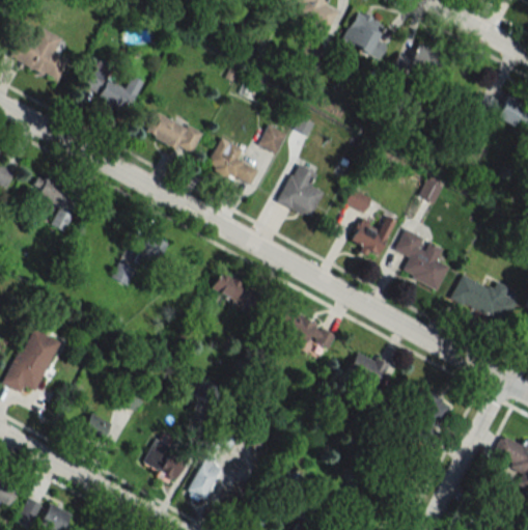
[(329,0),(326,6),(338,12),(329,29),(298,12),(302,4),(294,0),(329,0)]
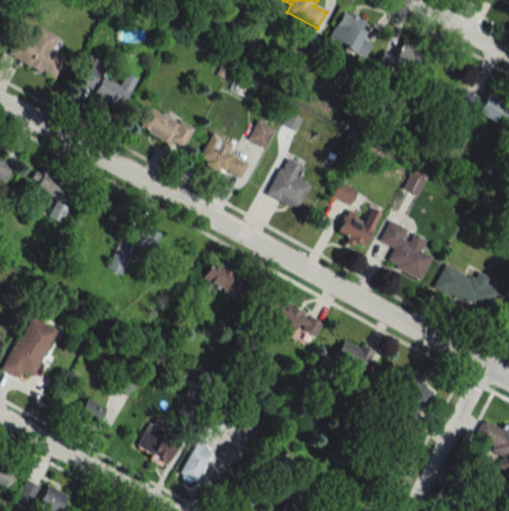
[(366,58),(374,41),(365,36),(371,23),(344,10),(329,41),(366,58)]
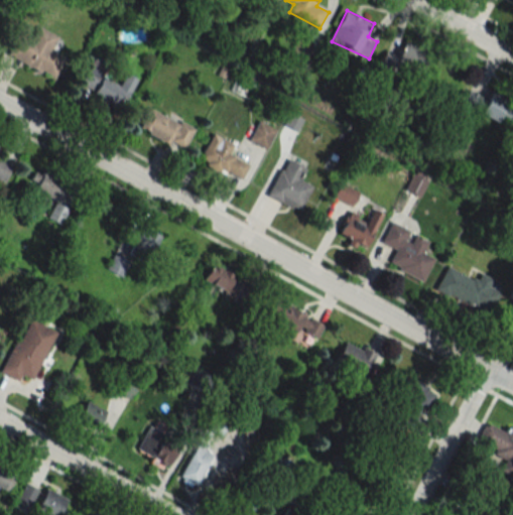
[(58,36),(51,48),(67,56),(55,77),(41,70),(40,72),(7,53),(20,30),(32,36),(38,25),(58,36)]
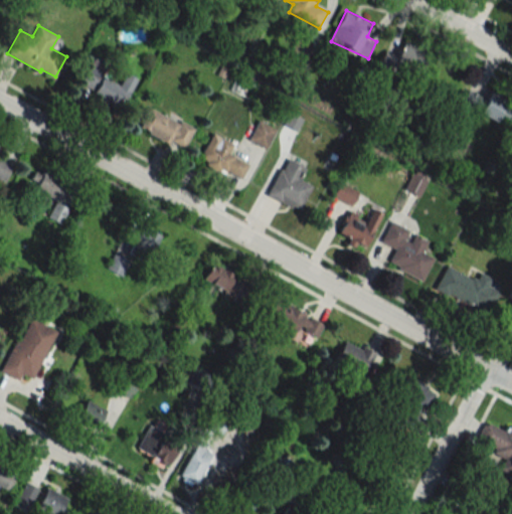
[(412,83),(425,54),(405,44),(399,56),(386,51),(379,67),(412,83)]
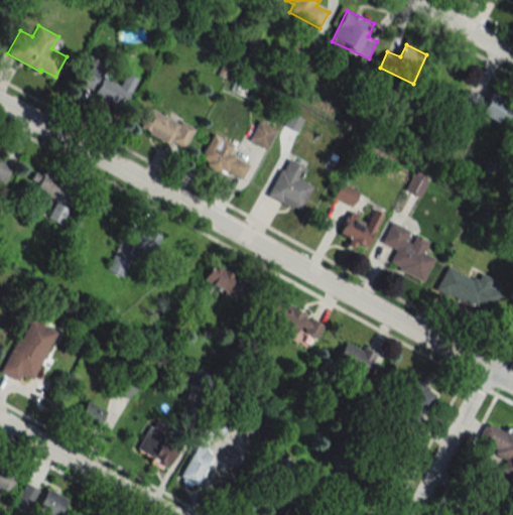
[(138,79),(127,75),(122,86),(104,78),(109,66),(94,59),(82,89),(125,108),(138,79)]
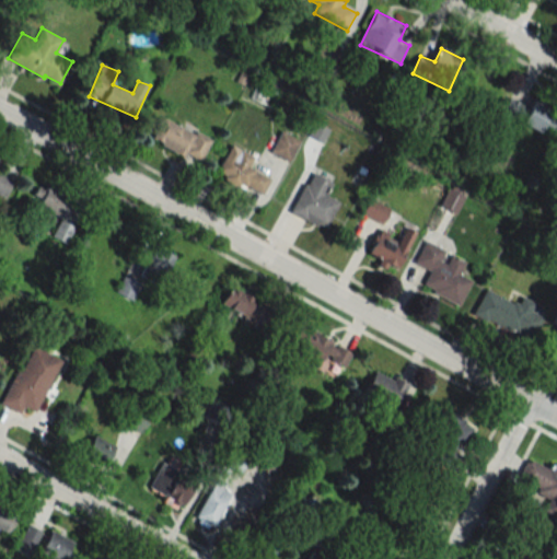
[(556,126),(553,134),(513,115),(522,96),(556,113),(556,126)]
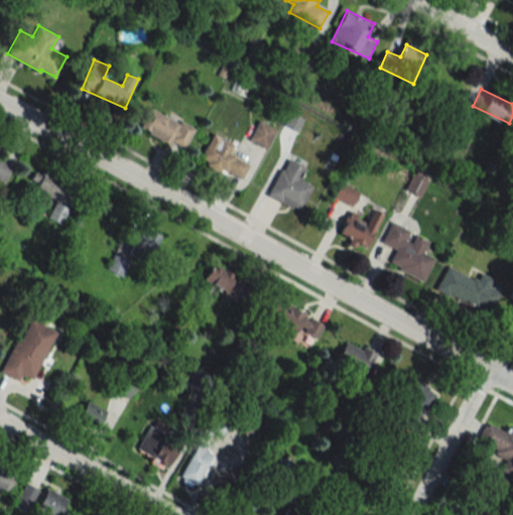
[(197,129),(185,149),(173,142),(171,146),(141,129),(152,109),(181,125),(183,122),(197,129)]
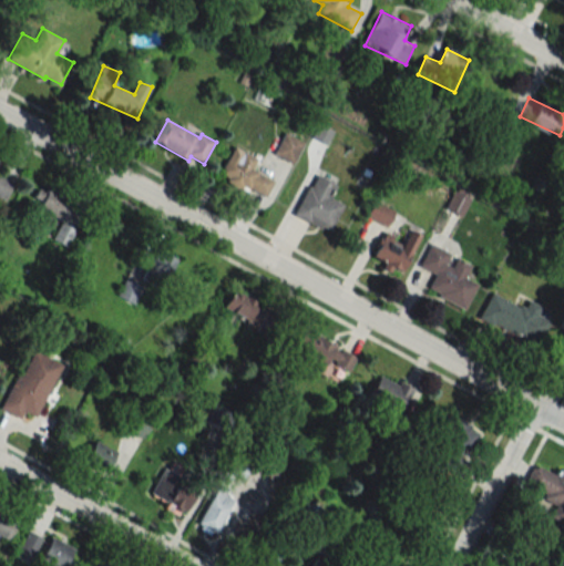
[(295,164),(305,143),(286,134),(276,155),(295,164)]
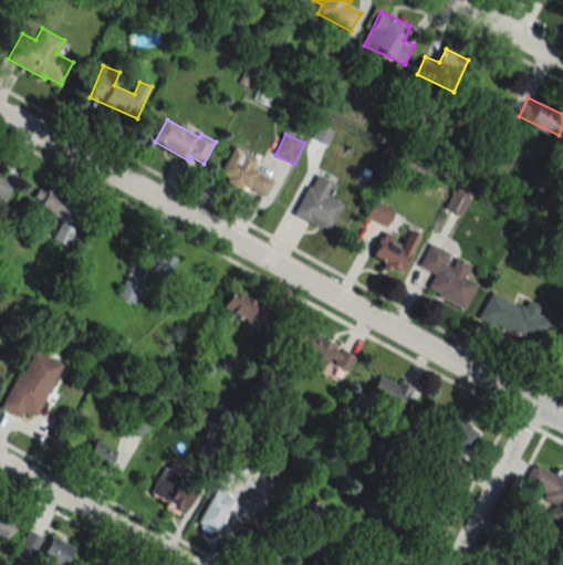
[(258,160),(237,148),(222,173),(266,198),(274,181),(252,169),(258,160)]
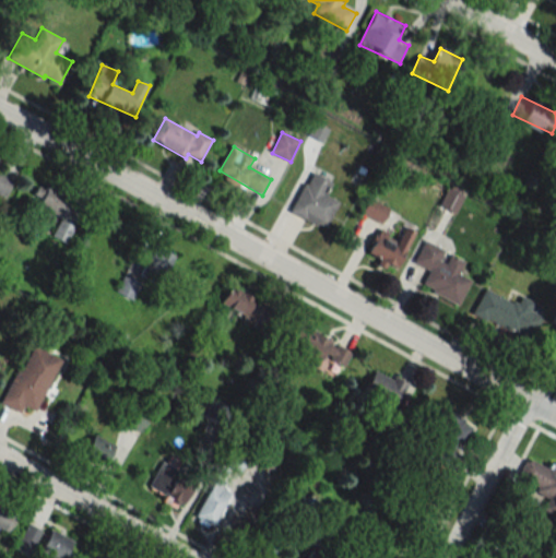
[(0,157),(1,158),(0,161),(0,168),(19,179),(8,199),(0,194),(0,157)]
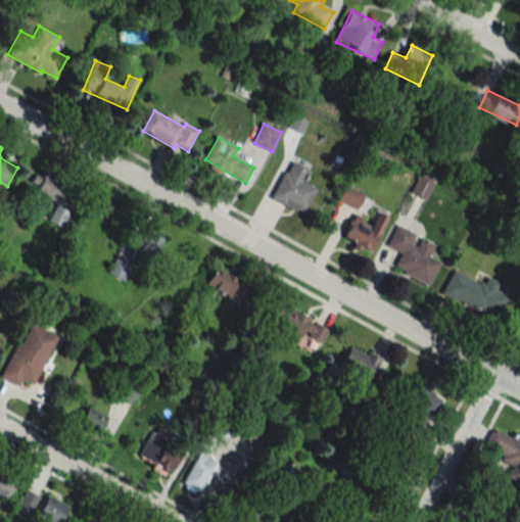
[(288,173),(286,172),(271,198),(296,212),(298,209),(305,212),(318,190),(305,184),(312,172),(294,162),(288,173)]
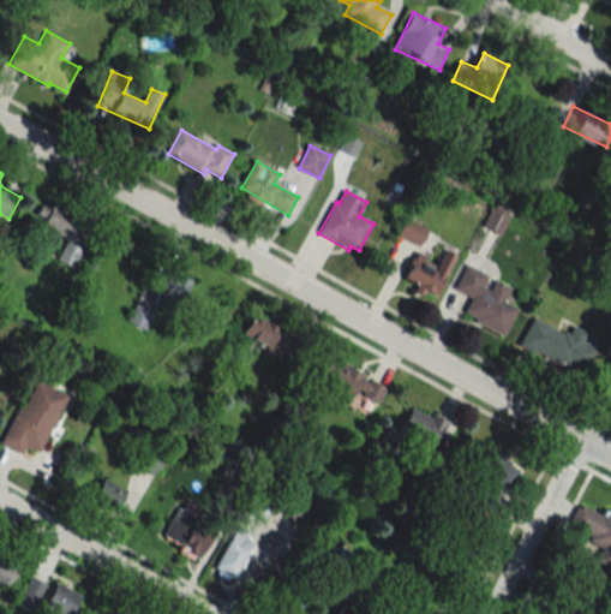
[(83,250),(77,248),(88,224),(47,204),(37,225),(70,240),(60,260),(75,267),(83,250)]
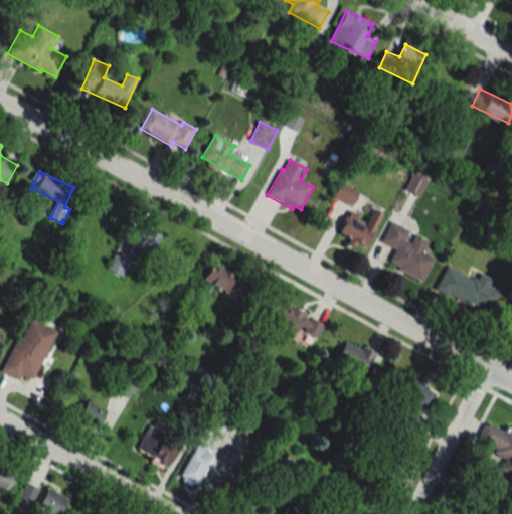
[(352,206),(359,194),(342,184),(335,197),(352,206)]
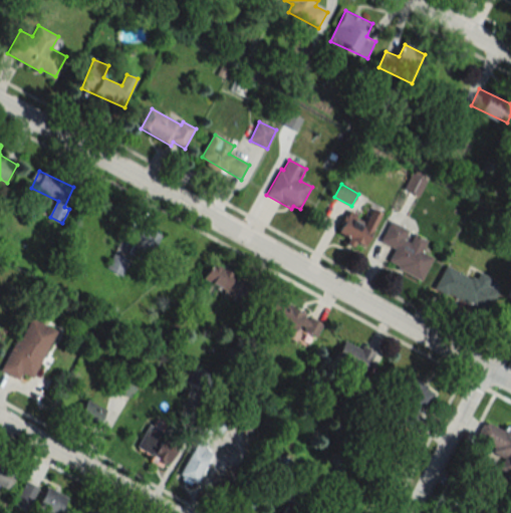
[(365,249),(384,212),(374,208),(368,221),(349,212),(338,236),(365,249)]
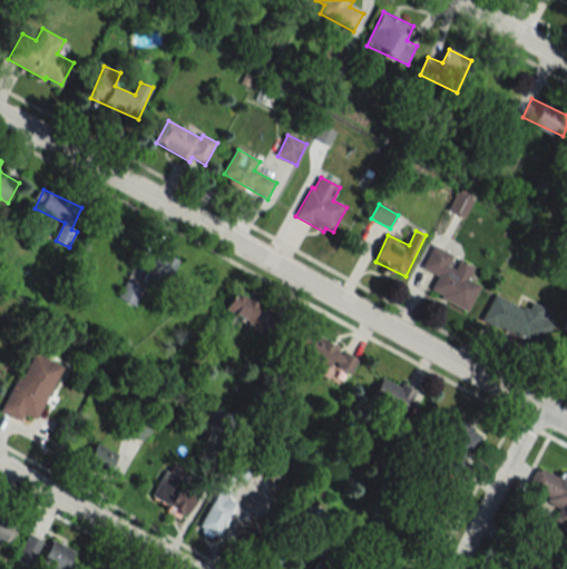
[(434,246),(423,267),(439,276),(432,290),(442,295),(441,298),(468,312),(481,286),(468,280),(475,267),(461,261),(457,270),(449,266),(455,256),(434,246)]
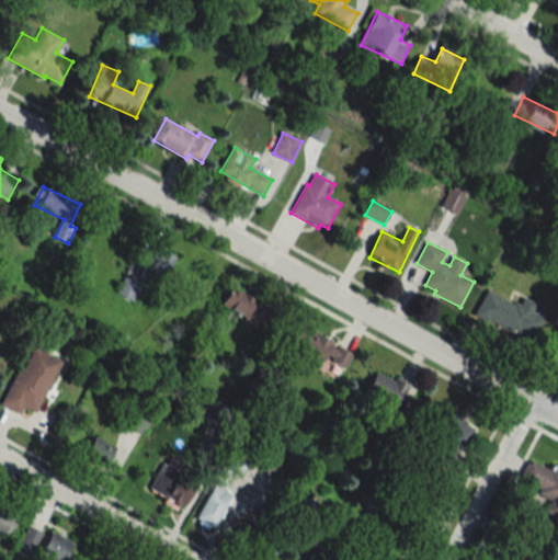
[(159,283),(179,261),(163,248),(144,270),(159,283)]
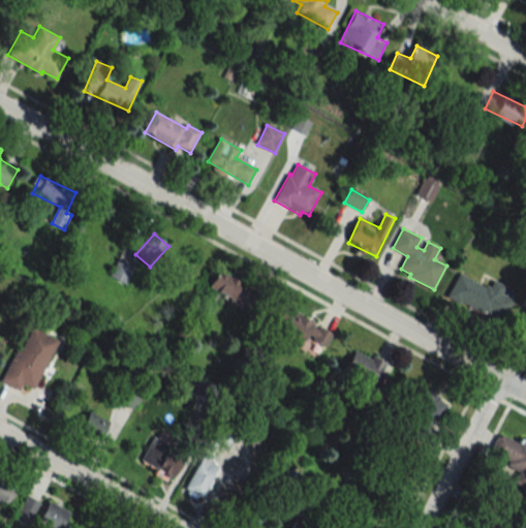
[(136,268),(120,258),(111,276),(126,285),(136,268)]
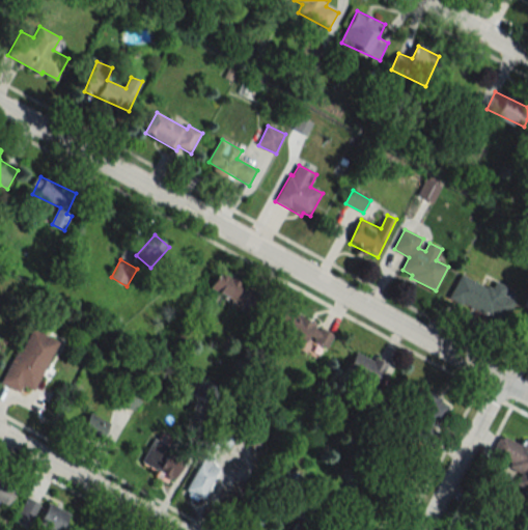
[(212,288),(239,304),(248,286),(220,272),(212,288)]
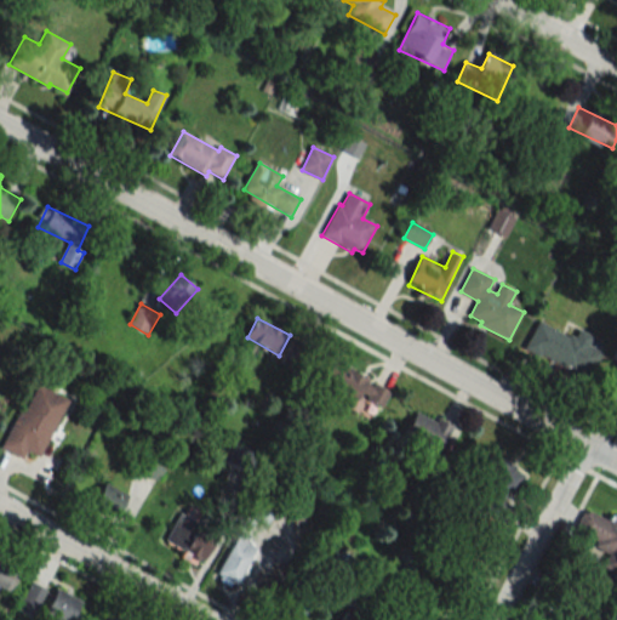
[(541,322),(526,348),(541,357),(542,356),(588,380),(603,354),(588,346),(593,337),(581,330),(576,337),(571,335),(570,337),(541,322)]
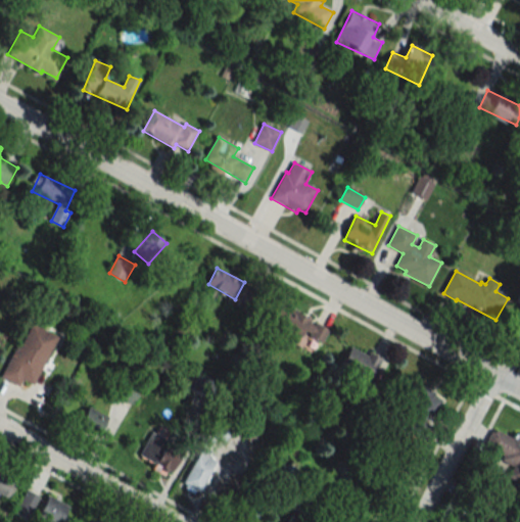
[(331,328),(283,305),(274,324),(322,347),(331,328)]
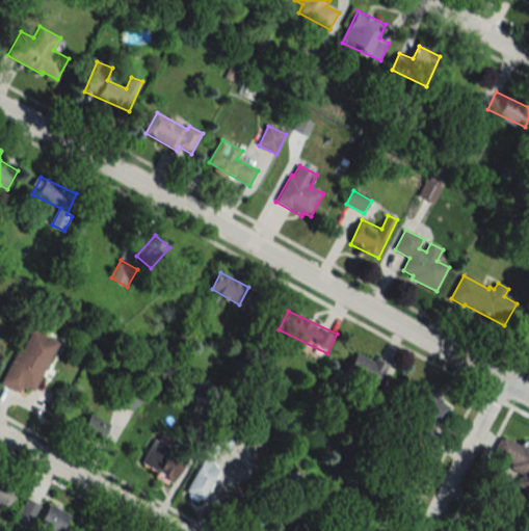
[(1,383),(20,348),(23,349),(34,328),(62,344),(35,393),(25,387),(21,394),(1,383)]
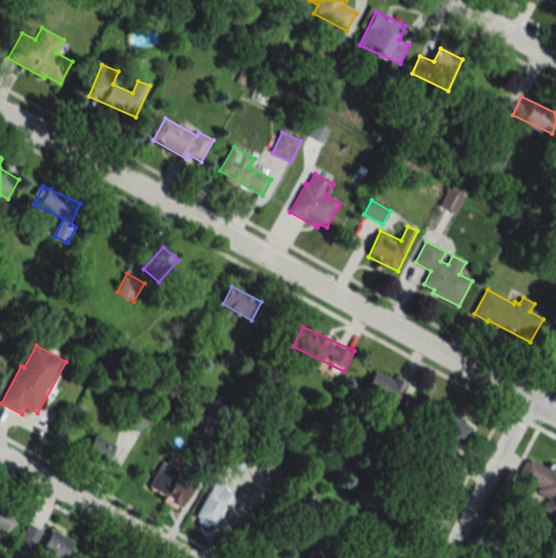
[(400,406),(410,383),(377,370),(367,392),(400,406)]
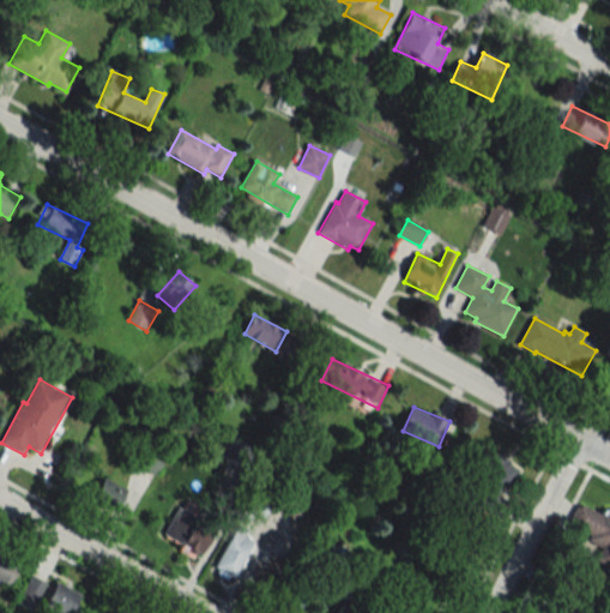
[(157,476),(167,458),(150,449),(140,467),(157,476)]
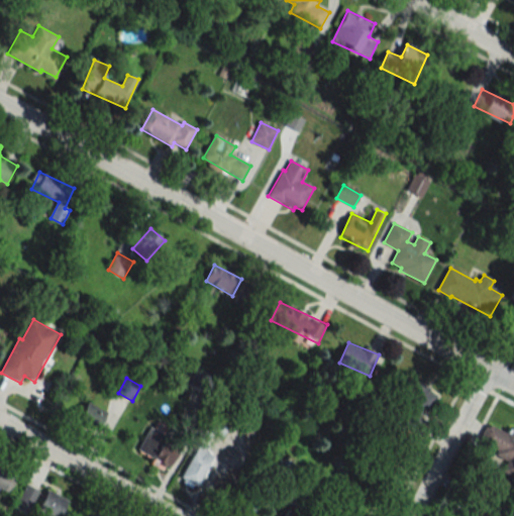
[(420,434),(439,391),(413,380),(394,423),(420,434)]
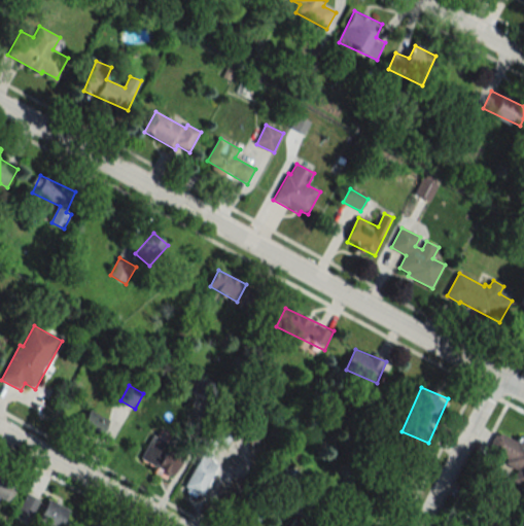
[(101,436),(109,419),(90,410),(81,427),(101,436)]
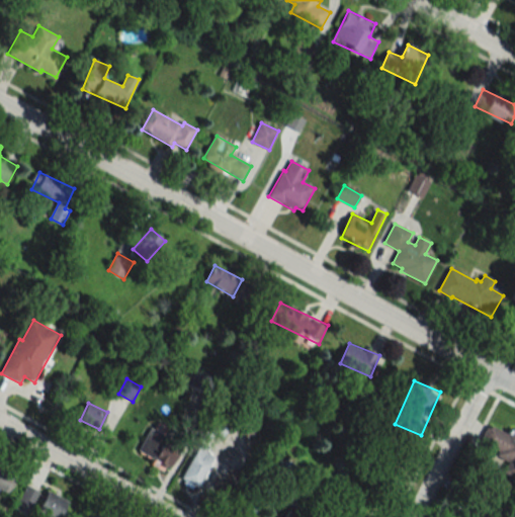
[(510,460),(505,474),(514,478),(514,429),(512,435),(489,426),(479,448),(510,460)]
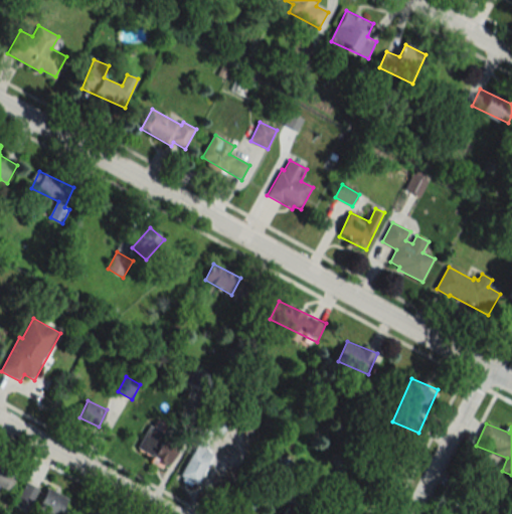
[(152,462),(168,471),(183,441),(151,424),(138,450),(154,459),(152,462)]
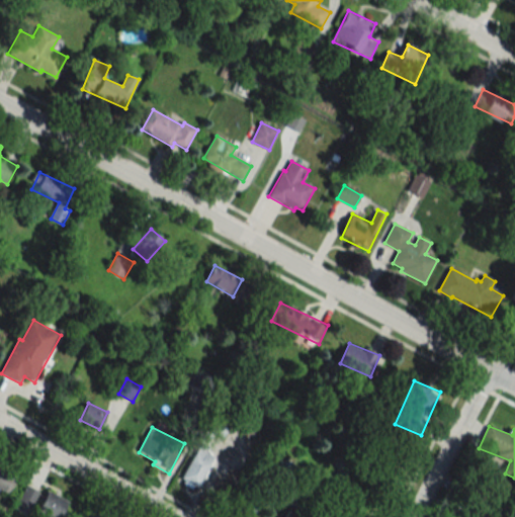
[(197,491),(218,454),(201,445),(181,482),(197,491)]
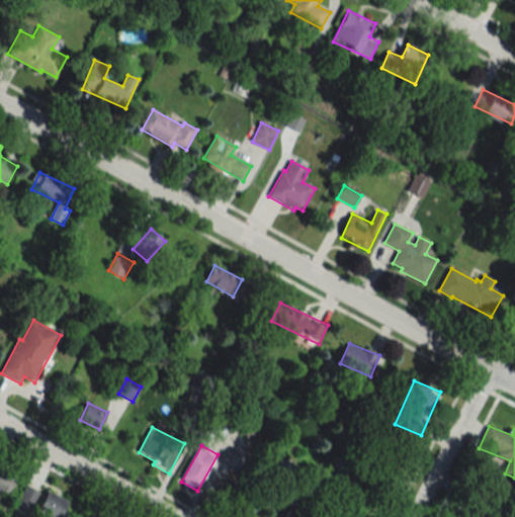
[(0,491),(9,496),(16,480),(0,471),(0,491)]
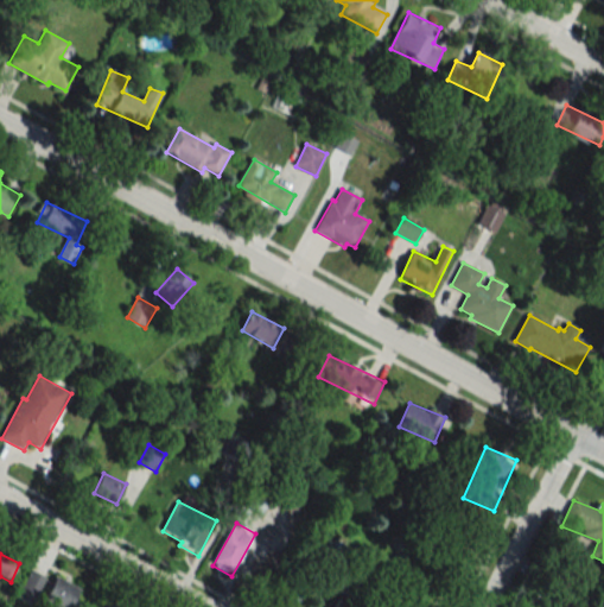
[(35,606),(48,577),(32,570),(18,598),(35,606)]
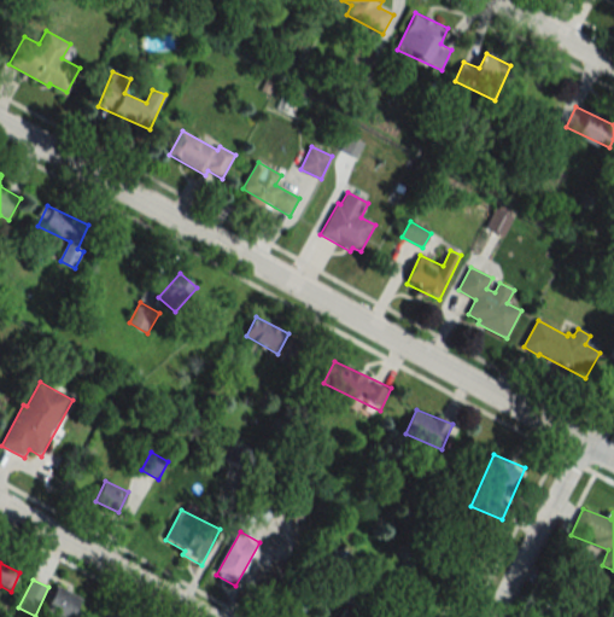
[(76,616),(86,601),(59,586),(45,609),(57,616),(76,616)]
